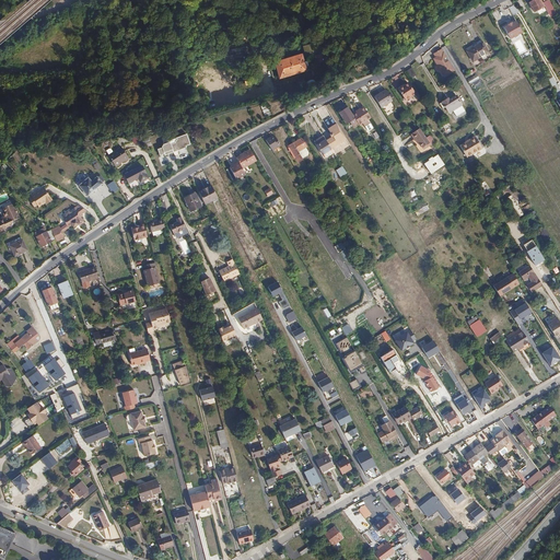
[(539,0),(533,0),(529,2),(534,12),(543,7),(539,0)]
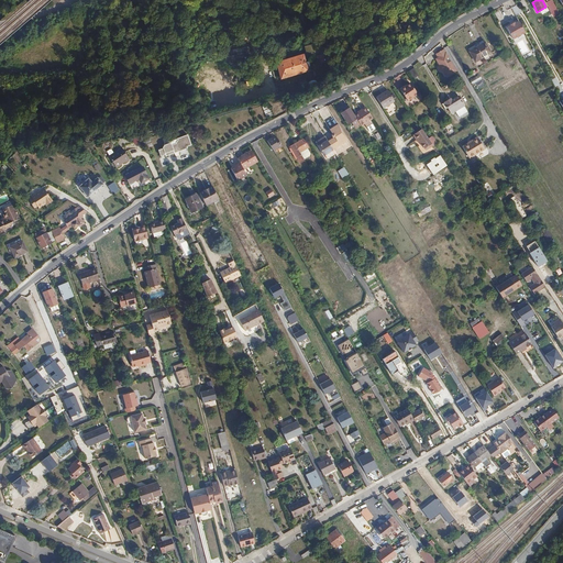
[(525,33),(518,22),(516,24),(511,26),(507,29),(514,40),(525,33)]
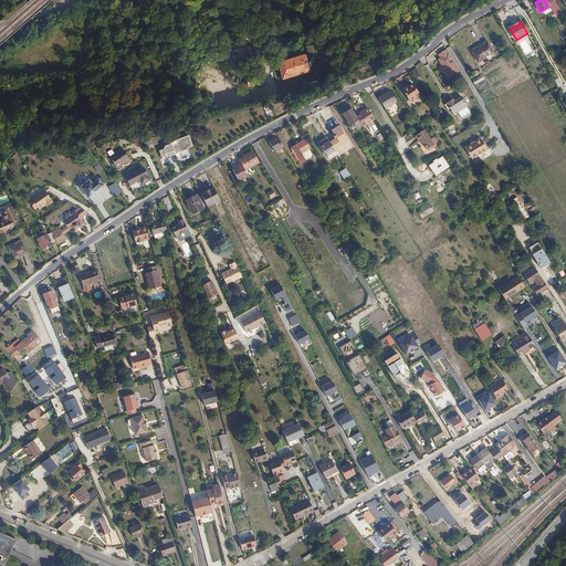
[(484,39),(469,49),(478,61),(492,51),(484,39)]
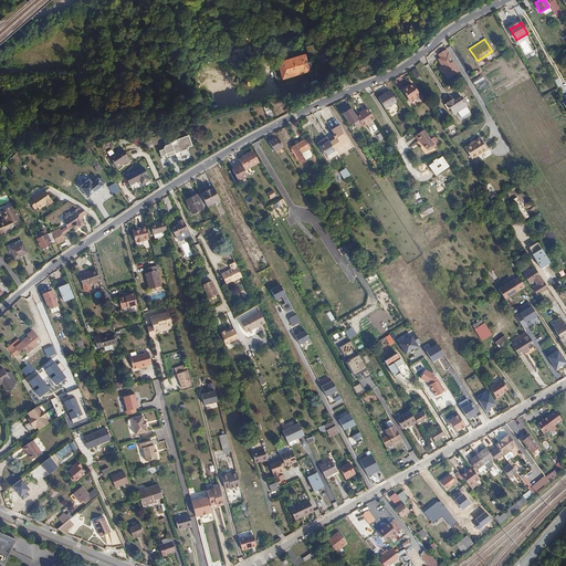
[(451,58),(446,50),(438,54),(440,58),(443,64),(441,65),(440,69),(441,72),(444,72),(449,79),(460,72),(453,62),(449,64),(447,60),(451,58)]
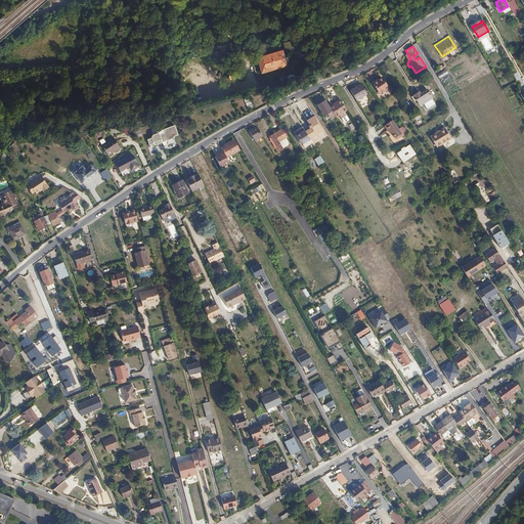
[(282,51),(257,58),(262,74),(287,66),(286,62),(289,61),(288,58),(285,58),(282,51)]
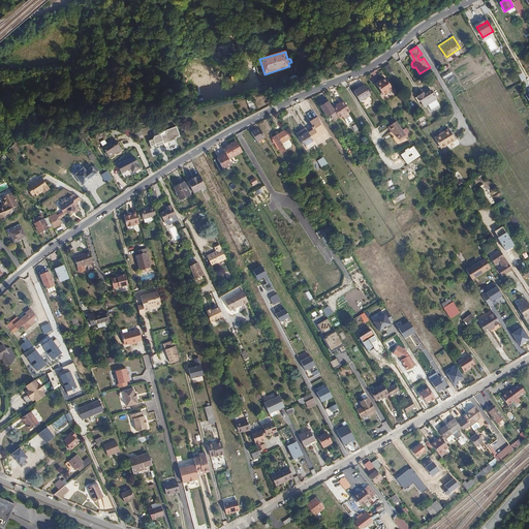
[(389,64),(383,67),(387,73),(393,70),(389,64)]
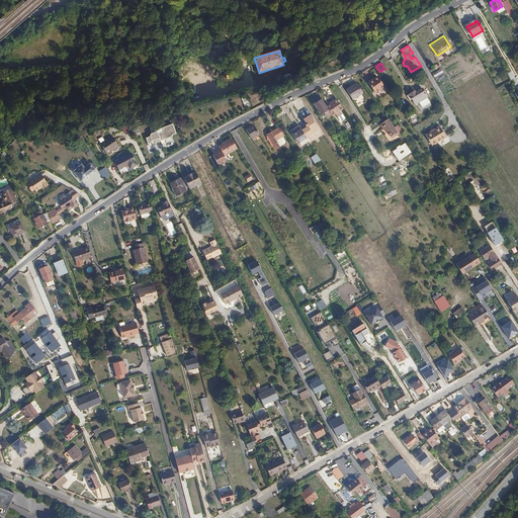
[(441,68),(432,73),(435,78),(443,73),(441,68)]
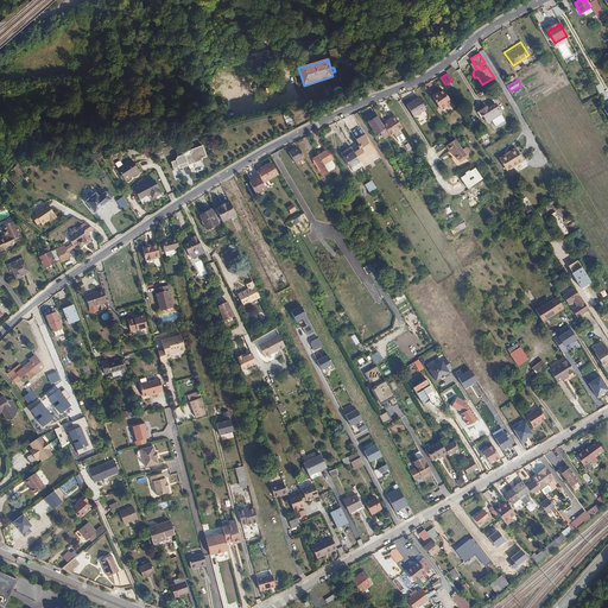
[(424,88),(429,95),(435,93),(430,84),(424,88)]
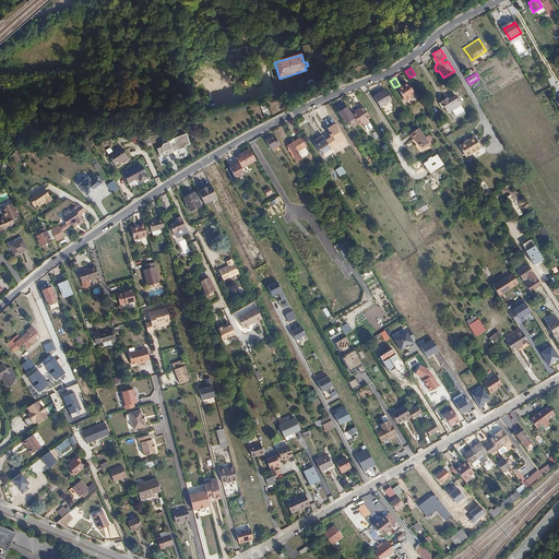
[(407,82),(397,88),(404,100),(415,94),(407,82)]
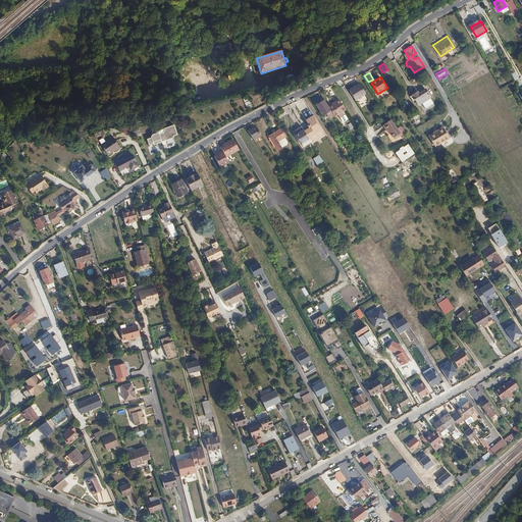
[(359,84),(349,90),(355,100),(365,93),(359,84)]
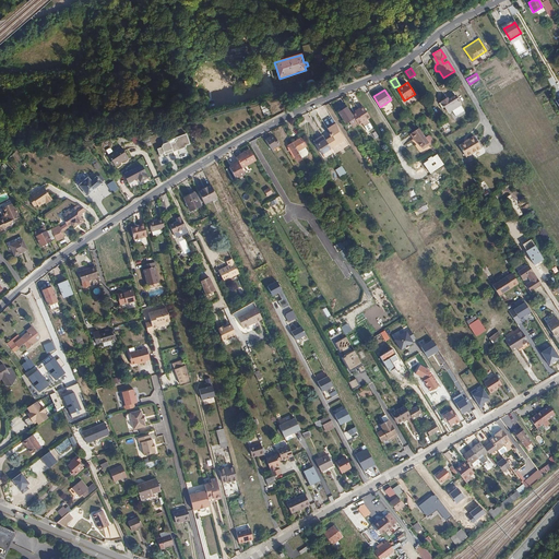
[(448,113),(452,110),(460,105),(461,105),(455,95),(448,100),(447,98),(441,102),(448,113)]
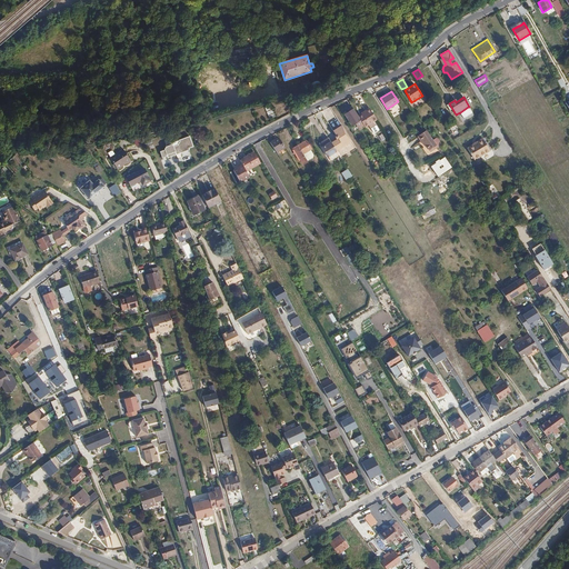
[(263,107),(266,115),(272,112),(269,105),(263,107)]
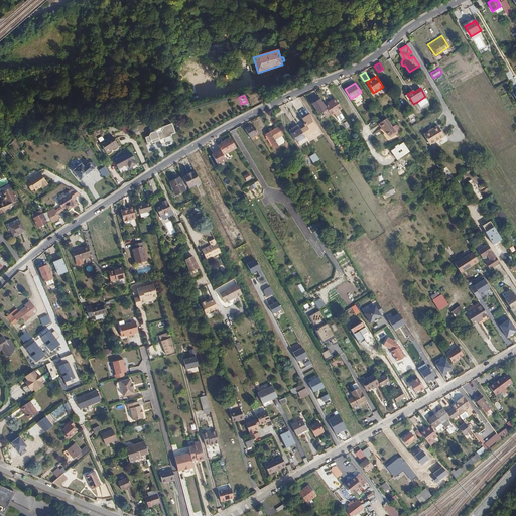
[(315,101),(312,104),(318,114),(321,112),(325,118),(330,115),(327,110),(326,110),(317,97),(314,99),(315,101)]
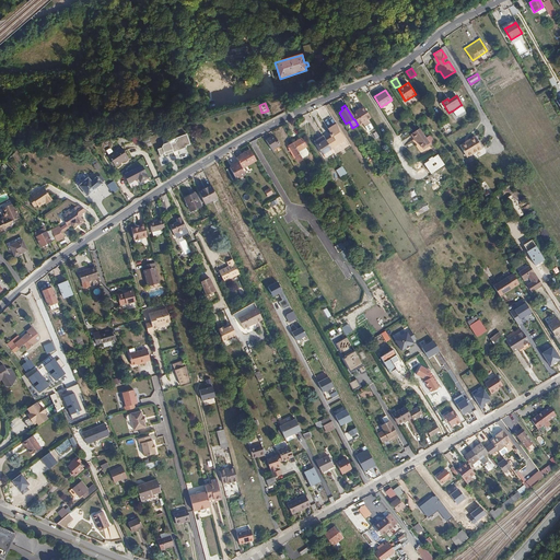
[(461,105),(453,111),(456,114),(464,109),(461,105)]
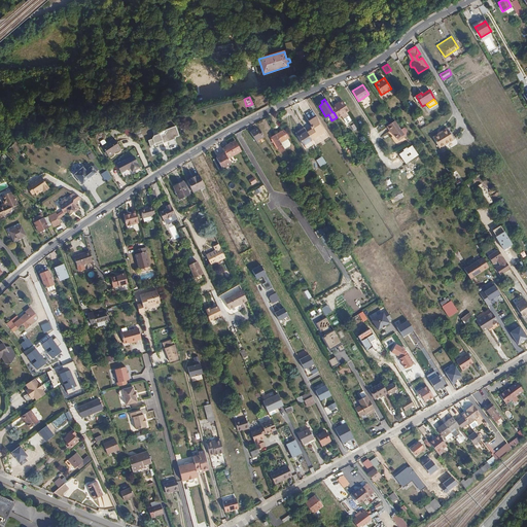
[(332,109),(338,118),(341,116),(343,119),(348,116),(346,113),(349,111),(342,100),(335,105),(336,108),(332,109)]
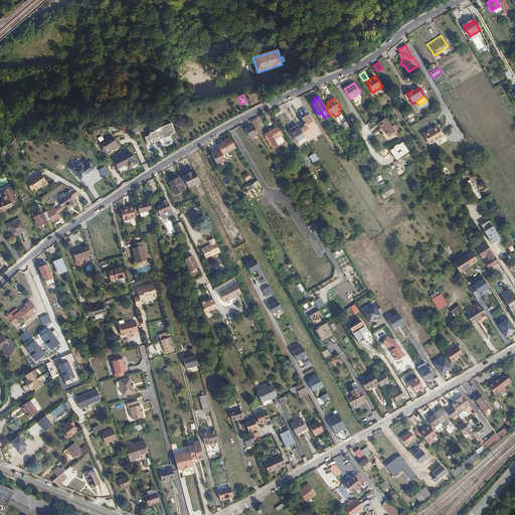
[(392,135),(395,133),(392,128),(391,127),(385,118),(377,124),(380,129),(382,127),(384,131),(388,136),(391,134),(392,135)]
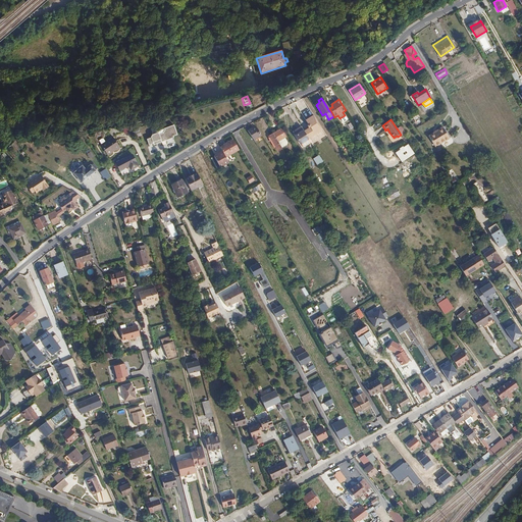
[(295,133),(296,134),(297,134),(301,140),(308,136),(301,124),(294,128),(296,133),(295,133)]
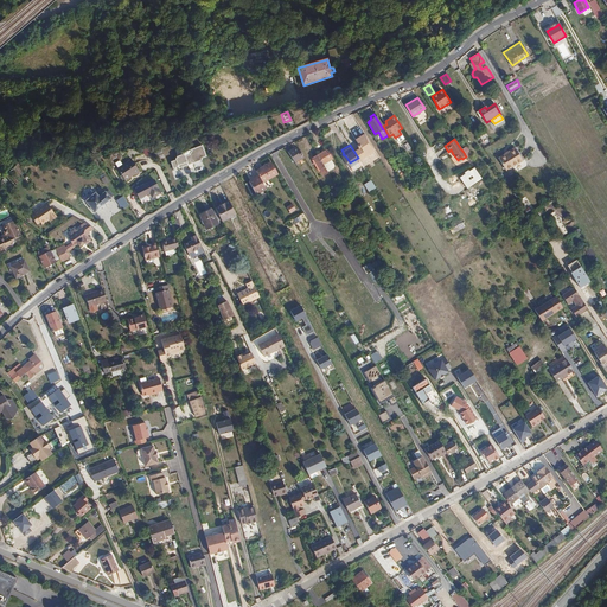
[(294,147),(287,152),(294,163),(304,158),(300,151),(296,152),(295,149),(294,147)]
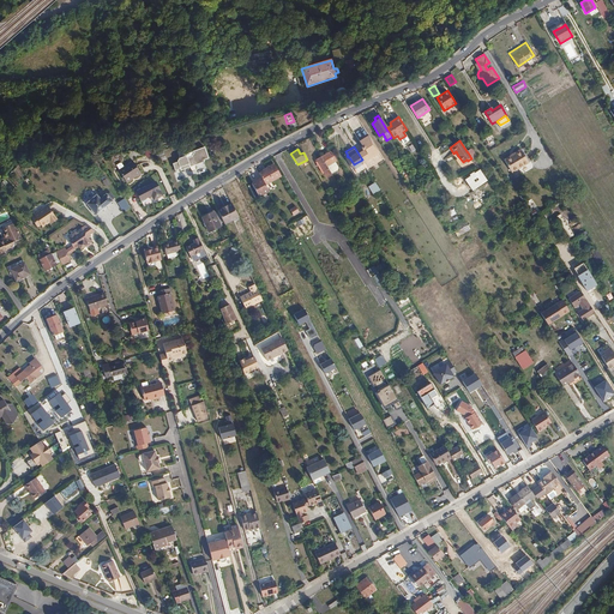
[(511,156),(504,160),(512,173),(529,162),(522,150),(511,157),(511,156)]
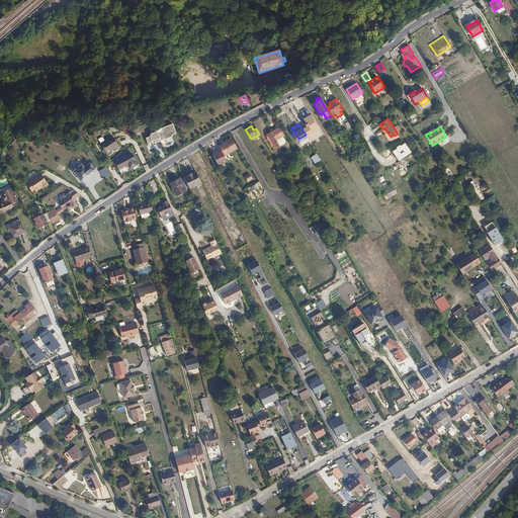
[(278,127),(270,132),(275,140),(281,136),(282,135),(278,127)]
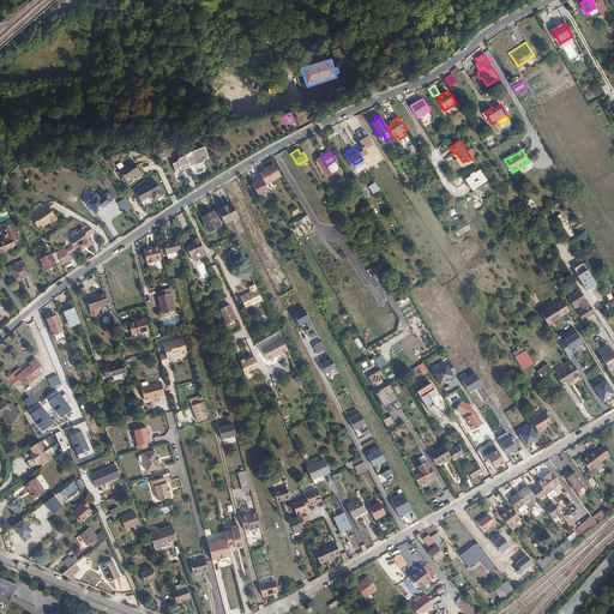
[(176,162),(172,163),(174,169),(179,168),(180,170),(190,167),(190,164),(194,163),(192,156),(187,158),(187,157),(184,156),(179,158),(176,161),(176,162)]
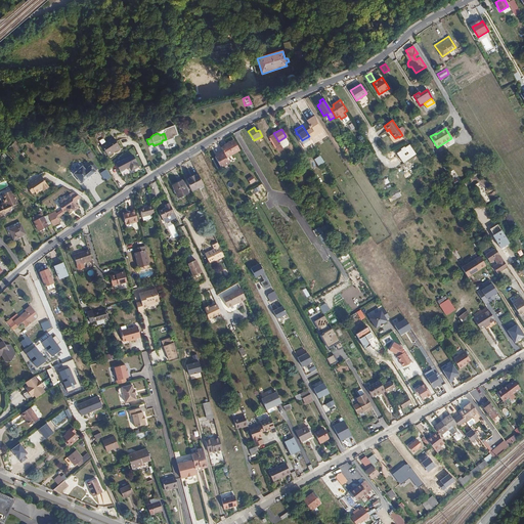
[(278,141),(273,133),(269,136),(275,147),(278,151),(282,148),(281,147),(278,141)]
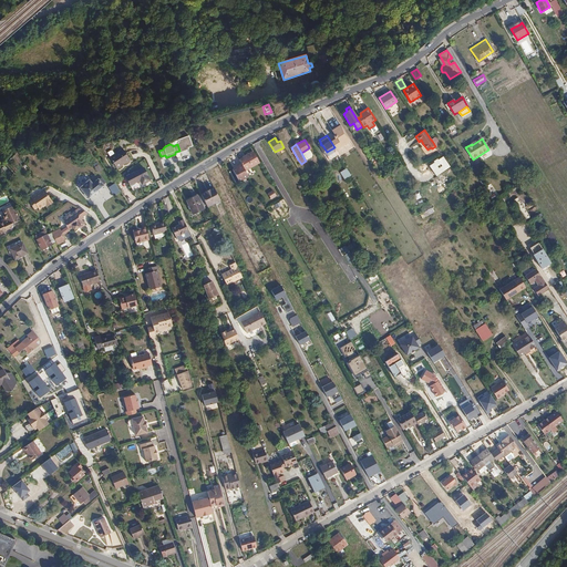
[(322,145),(321,145),(329,157),(330,156),(327,152),(322,145)]
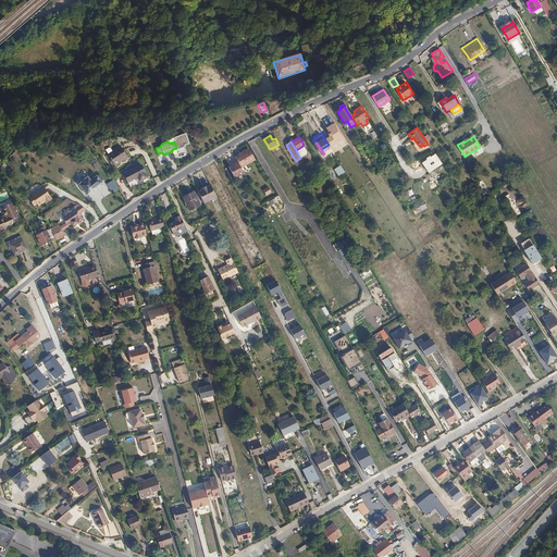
[(324,153),(332,149),(329,145),(321,149),(324,153)]
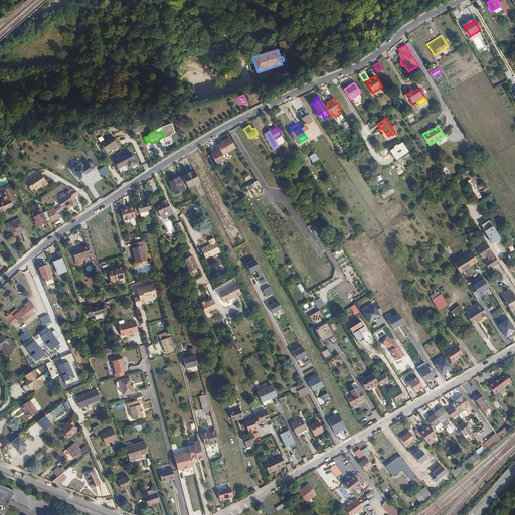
[(112,135),(100,143),(107,153),(119,145),(112,135)]
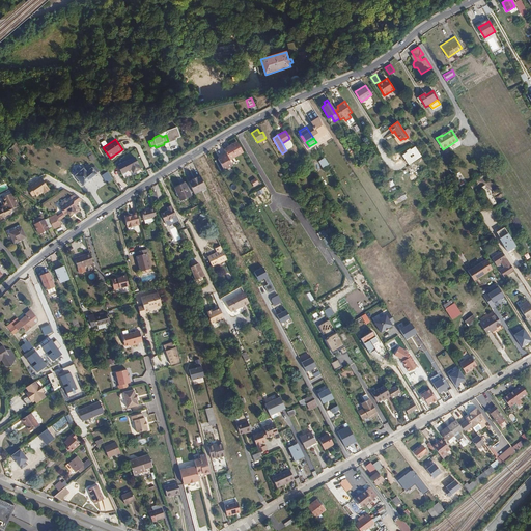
[(282,143),(285,149),(291,146),(291,143),(288,139),(282,143)]
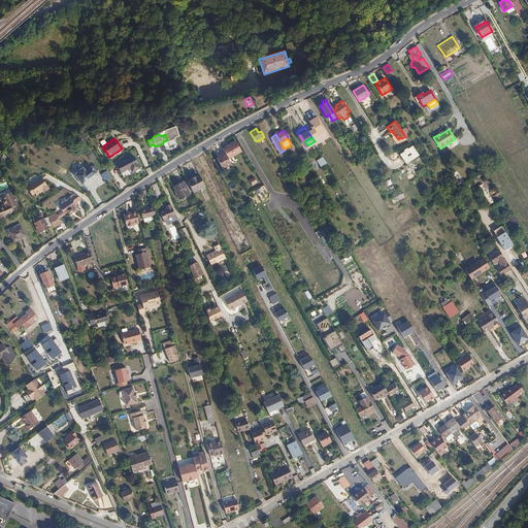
[(223,149),(225,153),(228,158),(240,152),(235,141),(223,149)]
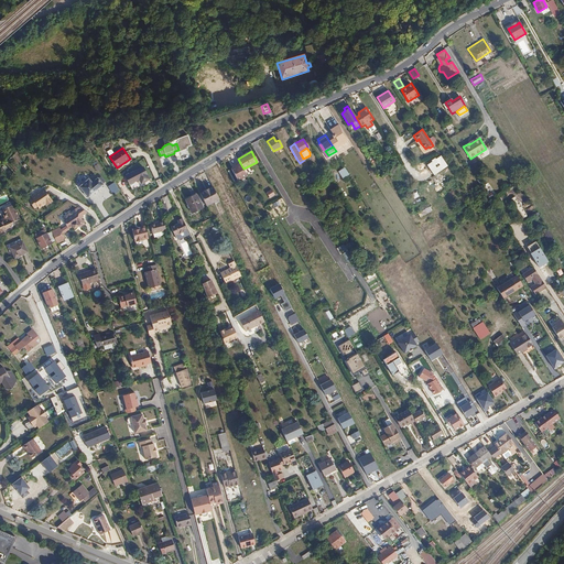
[(240,163),(231,169),(238,180),(247,175),(243,169),(240,163)]
